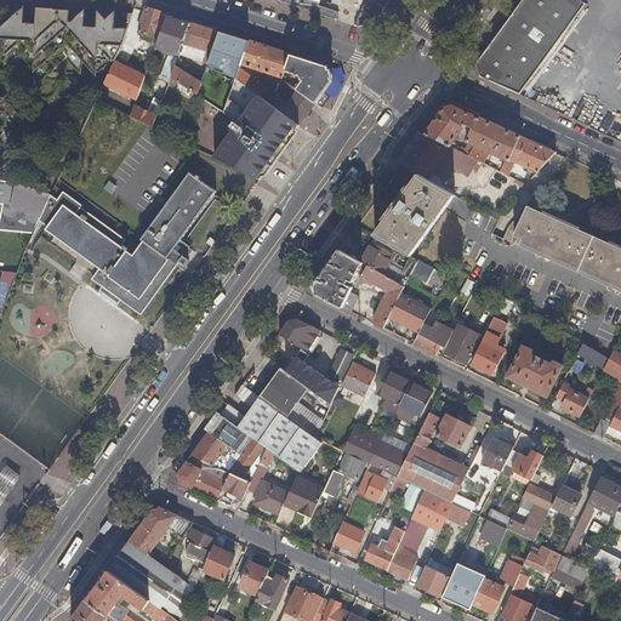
[(480,78),(519,95),(587,4),(581,0),(520,0),(476,62),(480,78)]
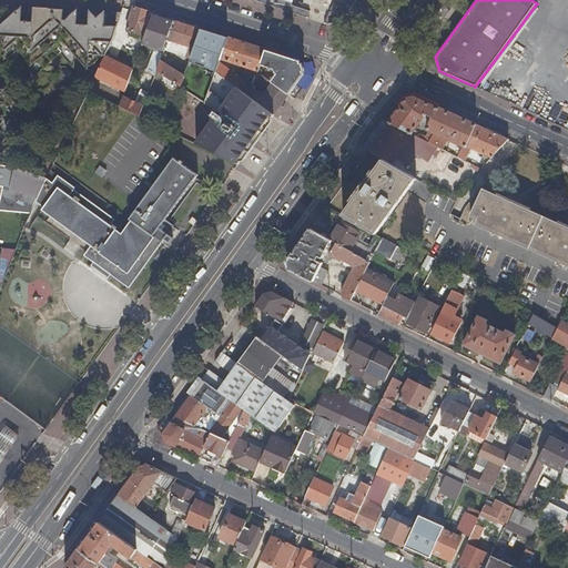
[(121,13),(0,7),(0,49),(4,49),(3,64),(11,58),(19,66),(19,54),(22,54),(32,66),(31,79),(48,68),(74,69),(91,87),(97,74),(90,67),(105,56),(113,40),(114,38),(118,26),(121,13)]
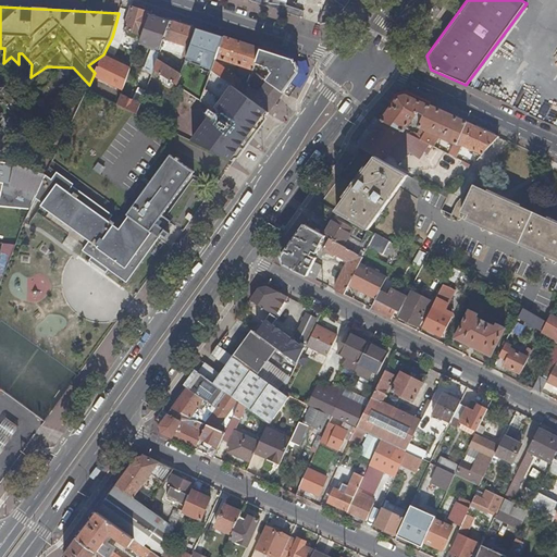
[(151,14),(131,8),(124,28),(125,29),(143,35),(151,14)]
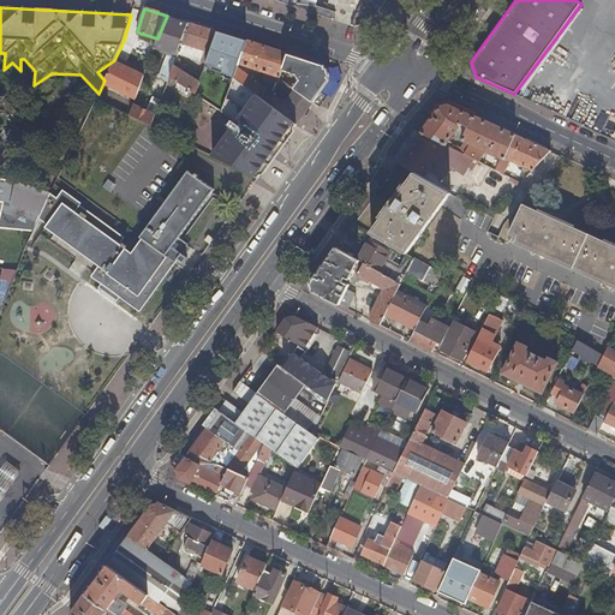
[(190,23),(167,16),(157,39),(155,47),(159,49),(160,46),(162,47),(165,41),(166,40),(171,41),(173,45),(171,51),(174,52),(173,54),(177,55),(178,55),(178,53),(190,23)]
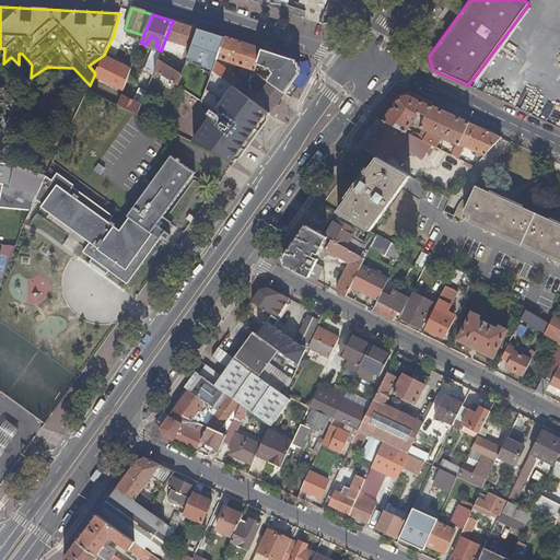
[(199,30),(173,21),(162,48),(175,54),(183,56),(186,47),(188,48),(187,50),(190,51),(199,30)]
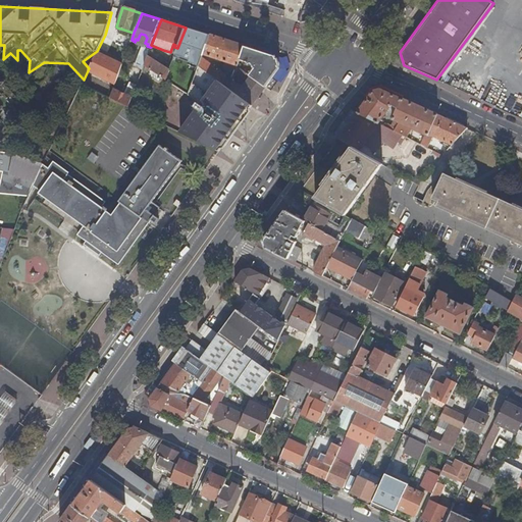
[(116,27),(108,23),(105,35),(104,37),(113,40),(117,28),(116,27)]
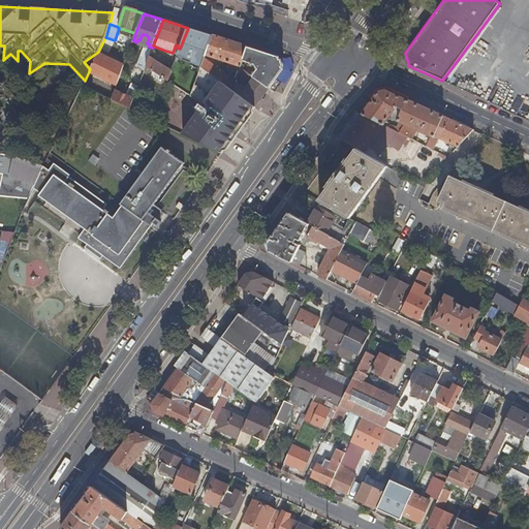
[(213,35),(188,28),(180,49),(182,50),(183,48),(196,52),(192,67),(199,70),(200,68),(204,59),(205,56),(213,35)]
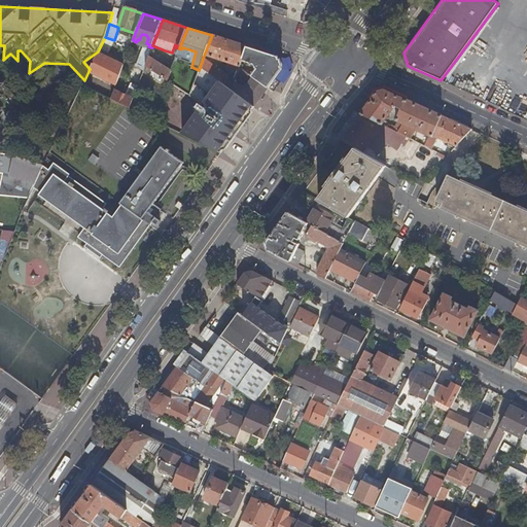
[(247,47),(212,35),(204,56),(217,60),(216,62),(221,64),(222,61),(226,63),(240,67),(242,61),(247,47)]
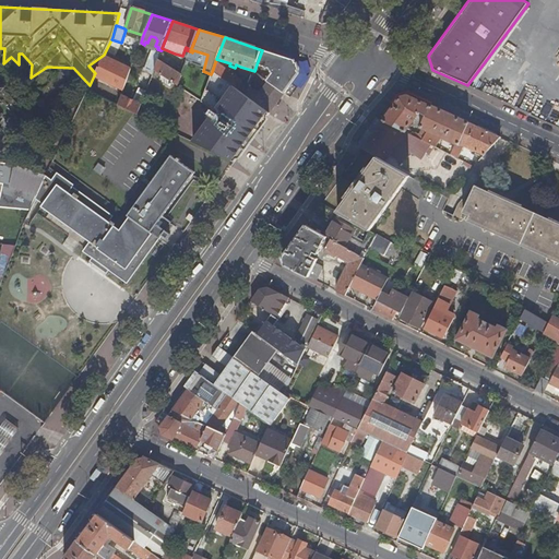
[(175,54),(162,48),(162,50),(161,52),(157,61),(169,68),(175,54)]
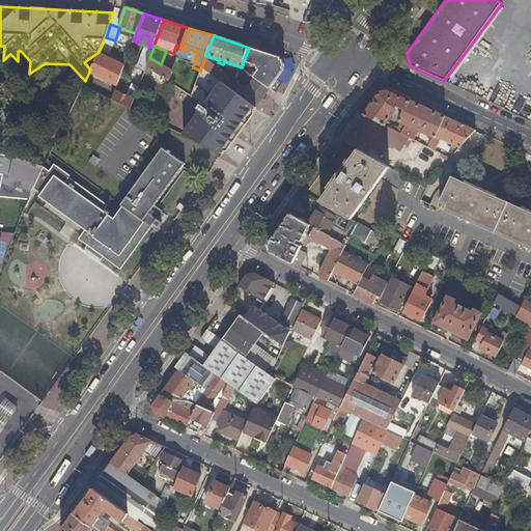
[(282,58),(249,48),(244,61),(255,65),(259,68),(254,77),(255,78),(270,89),(285,67),(282,58)]
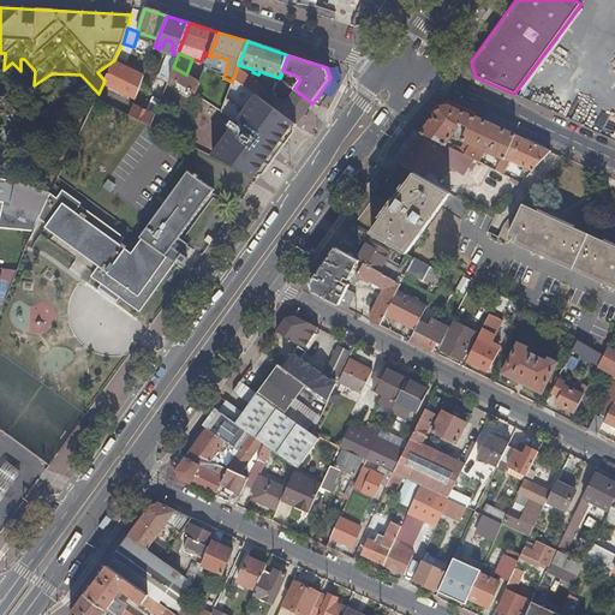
[(216,69),(207,65),(199,83),(195,95),(221,113),(225,100),(208,90),(216,69)]
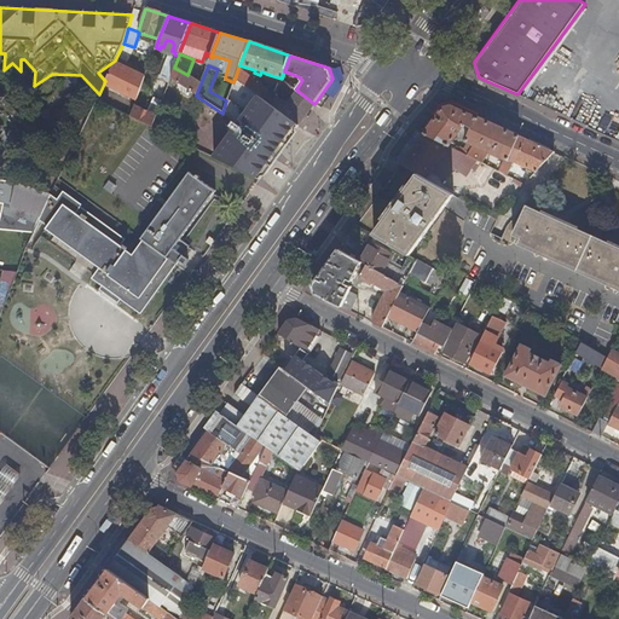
[(174,68),(171,77),(196,96),(201,84),(187,75),(174,68)]
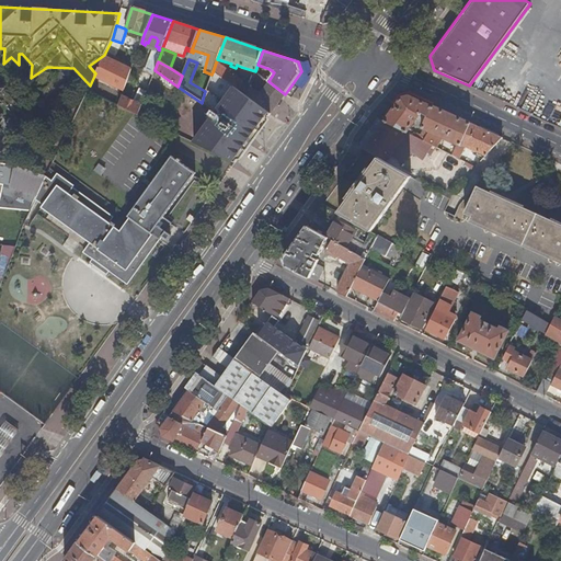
[(301,71),(285,94),(289,98),(307,72),(302,63),(298,61),(301,71)]
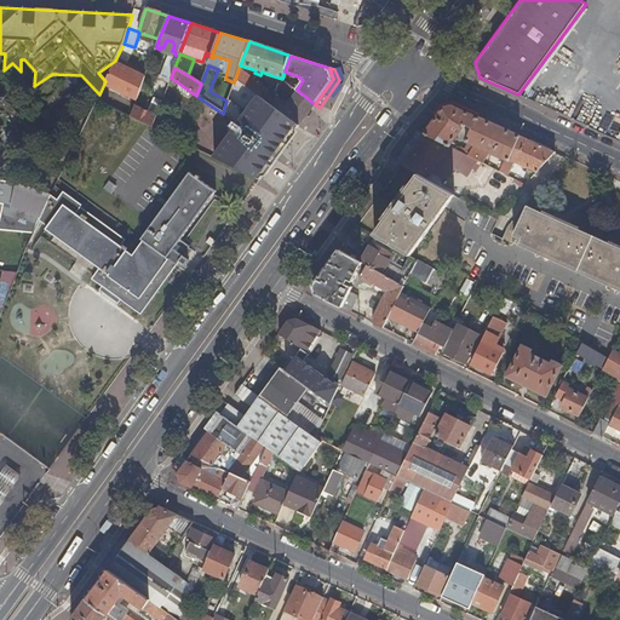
[(263,99),(273,107),(276,97),(277,92),(271,91),(270,93),(268,92),(269,90),(263,86),(239,69),(235,80),(263,99)]
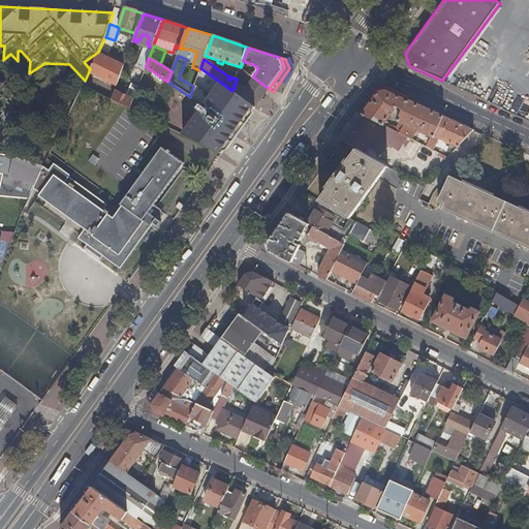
[(231,78),(237,79),(239,72),(241,68),(241,67),(227,63),(224,73),(229,76),(228,79),(230,80),(231,78)]
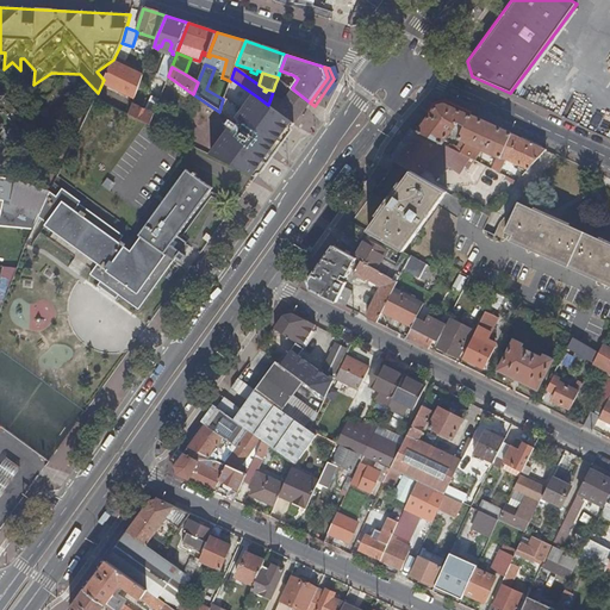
[(290,94),(293,89),(292,88),(278,79),(275,83),(290,94)]
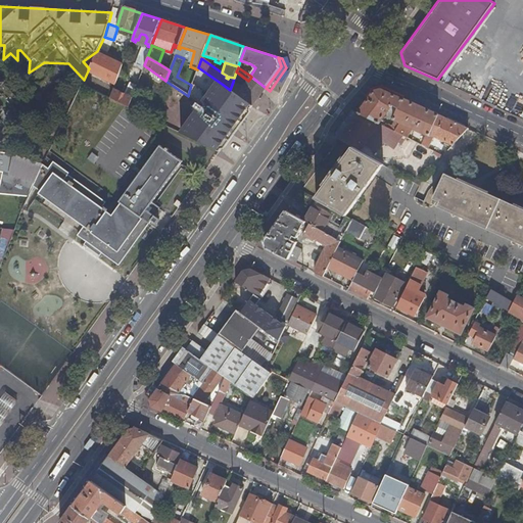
[(230,90),(252,106),(266,88),(251,77),(248,81),(242,89),(233,82),(230,90)]
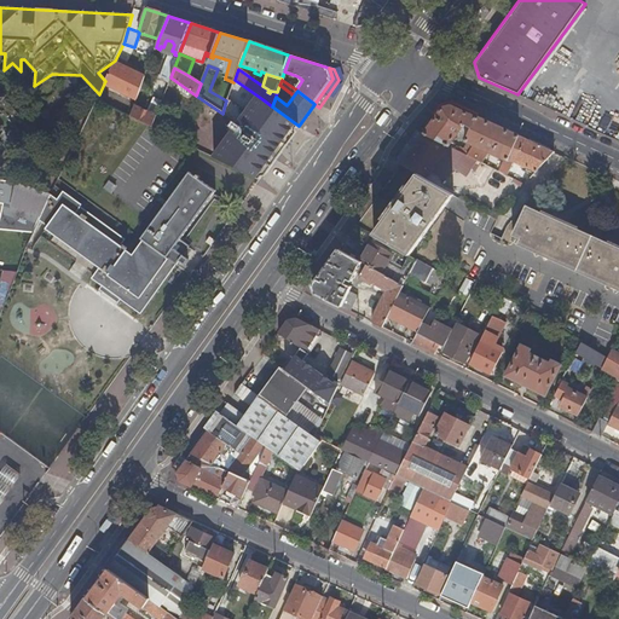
[(299,126),(262,99),(215,157),(260,180),(299,126)]
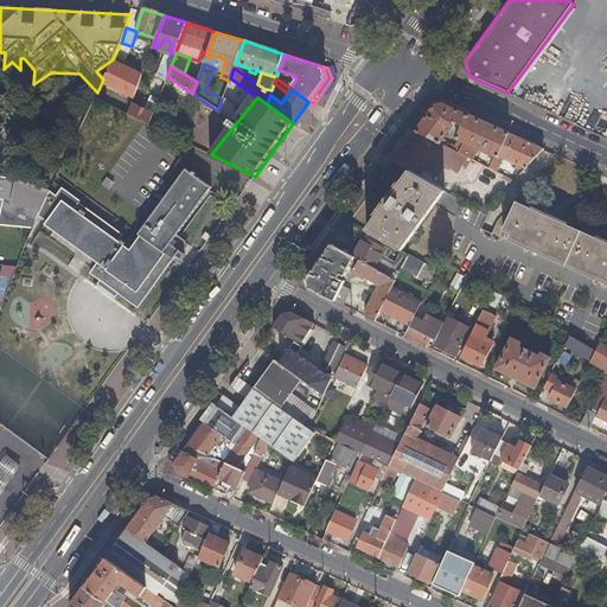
[(132,103),(128,115),(149,125),(153,114),(132,103)]
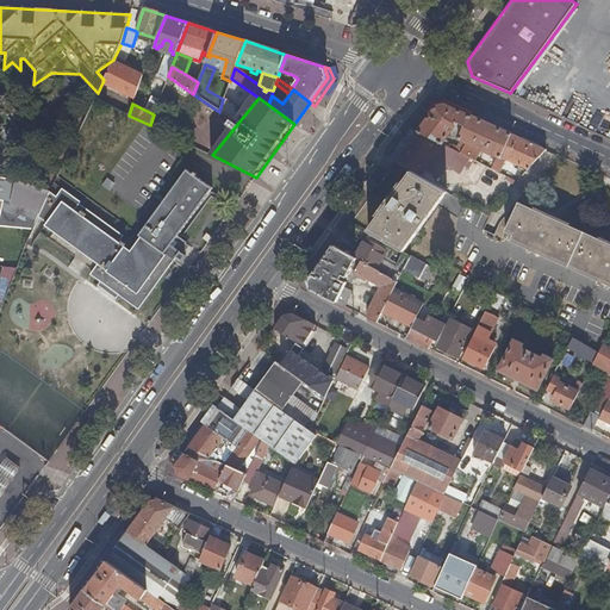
[(529,169),(546,150),(444,104),(436,106),(429,116),(417,131),(442,144),(455,126),(462,131),(460,137),(467,142),(466,144),(460,142),(458,147),(454,145),(452,149),(466,155),(475,161),(481,149),(500,159),(502,157),(529,169)]
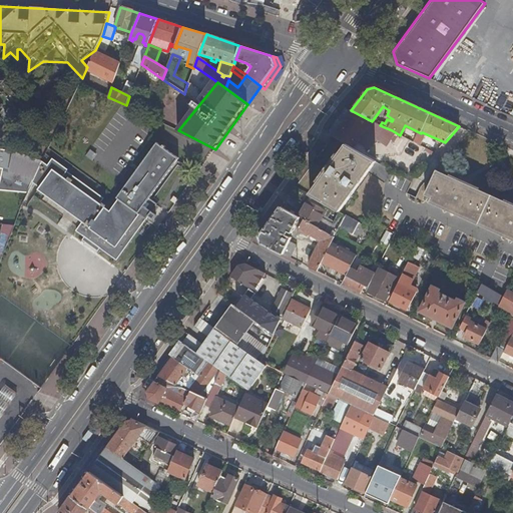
[(170,120),(172,109),(161,107),(159,118),(170,120)]
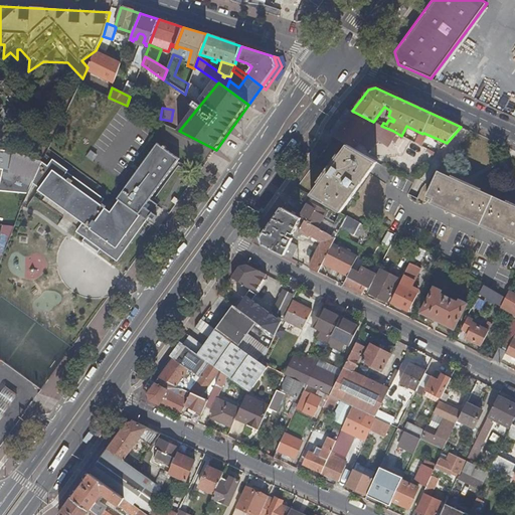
[(334,137),(352,112),(347,108),(329,133),(334,137)]
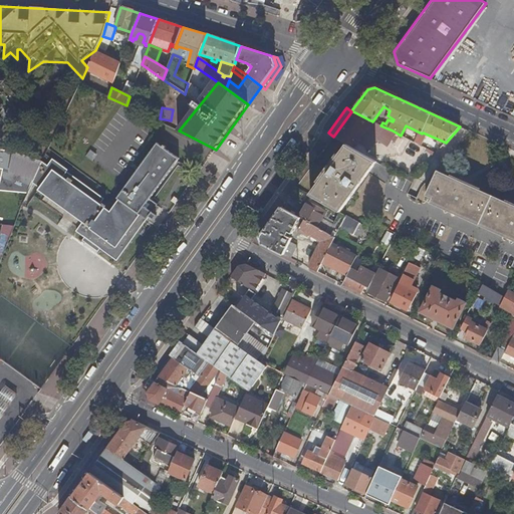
[(372,121),(351,110),(351,111),(333,137),(345,144),(353,148),(359,140),(364,144),(369,138),(364,133),(370,124),(377,132),(387,137),(388,134),(391,135),(393,131),(380,125),(372,121)]
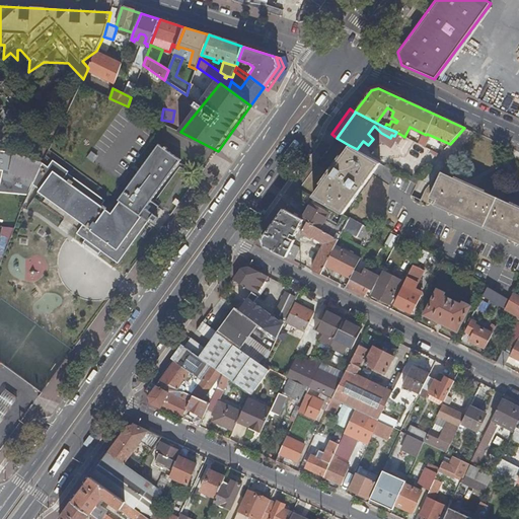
[(419,144),(425,147),(429,139),(423,136),(419,144)]
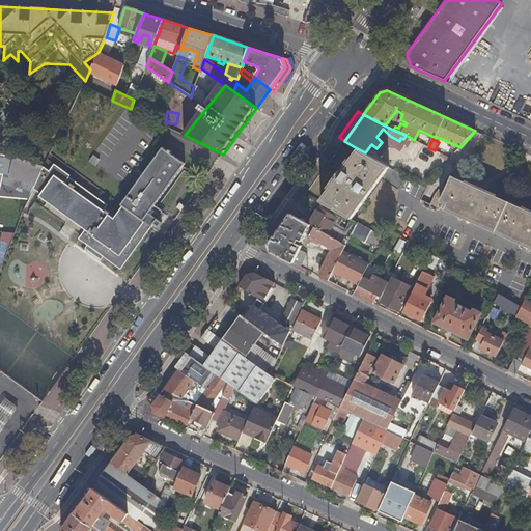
[(162,148),(121,205),(122,206),(150,227),(162,212),(155,206),(185,164),(170,155),(171,152),(168,150),(167,152),(162,148)]
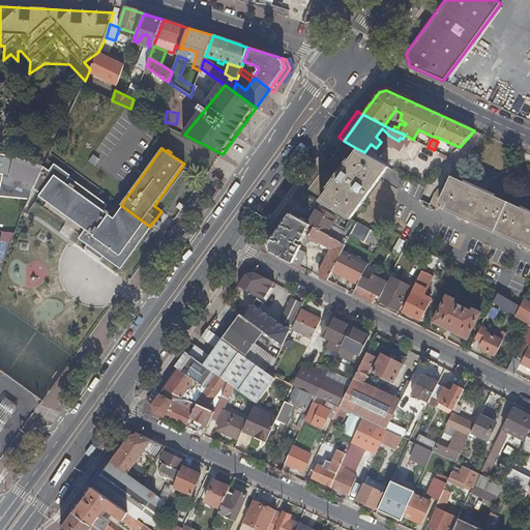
[(351,218),(387,166),(364,152),(356,148),(320,200),(351,218)]
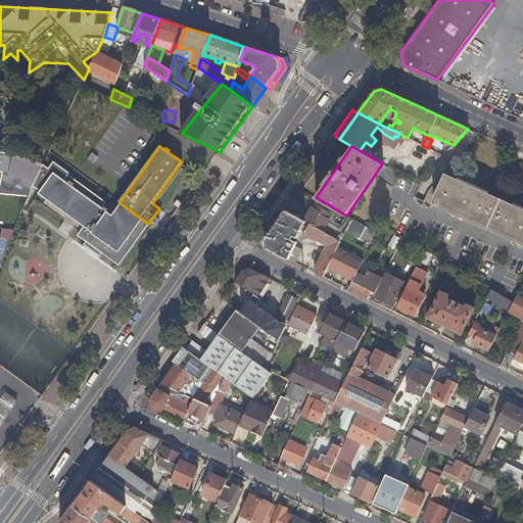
[(13,155),(0,151),(0,176),(3,177),(4,173),(9,174),(13,155)]
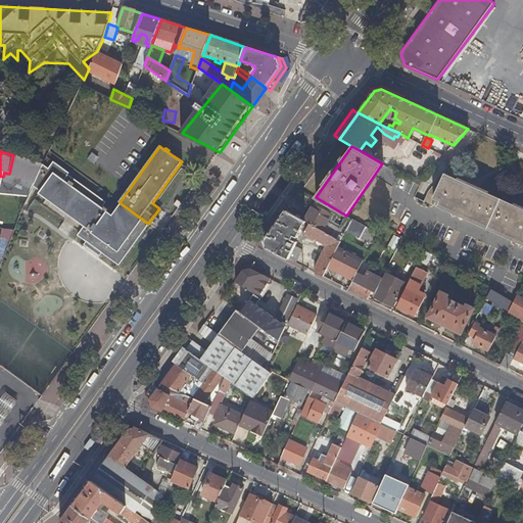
[(20,156),(13,155),(9,174),(34,183),(42,164),(20,156)]
